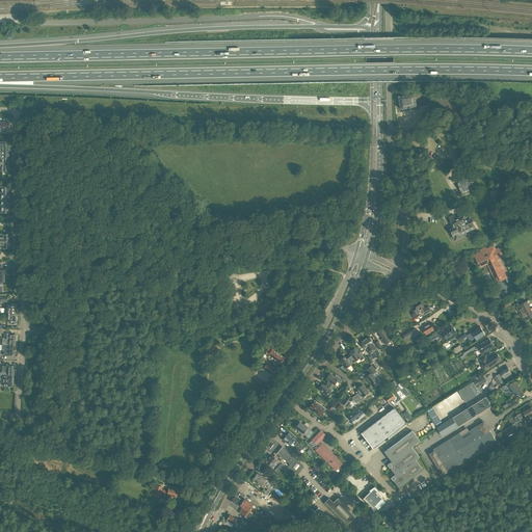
[(421,95),(420,94),(415,94),(399,97),(401,109),(417,107),(430,104),(430,110),(466,113),(468,98),(421,95)]
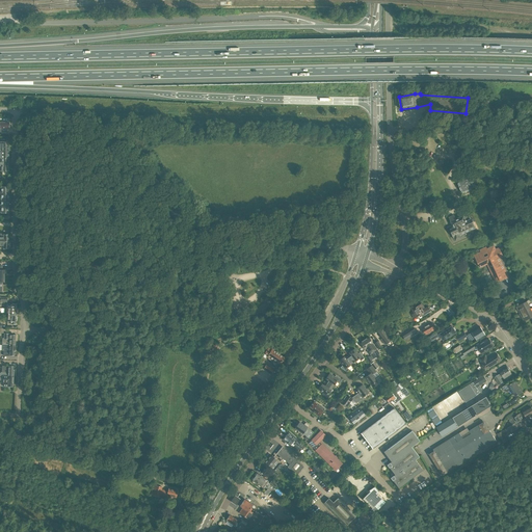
[(0,131),(7,131),(7,128),(8,128),(8,123),(0,123),(0,131)]
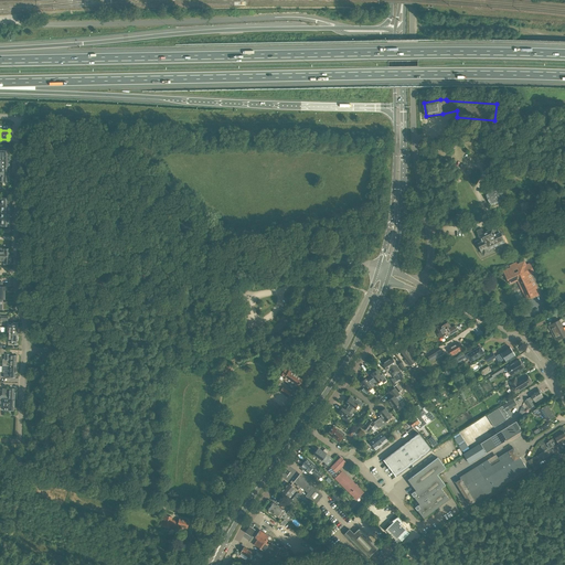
[(0,159),(4,159),(4,161),(7,160),(7,161),(9,161),(9,155),(8,155),(8,151),(0,150),(0,159)]
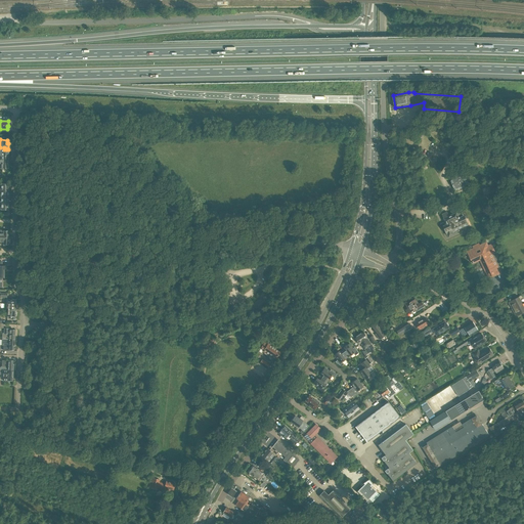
[(4,149),(4,147),(0,147),(0,155),(8,156),(8,149),(6,149),(6,148),(4,149)]
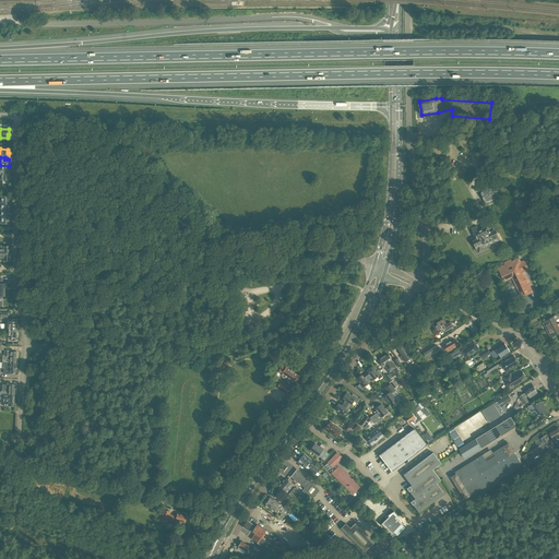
[(9,166),(0,165),(0,174),(2,175),(2,173),(9,173),(9,166)]
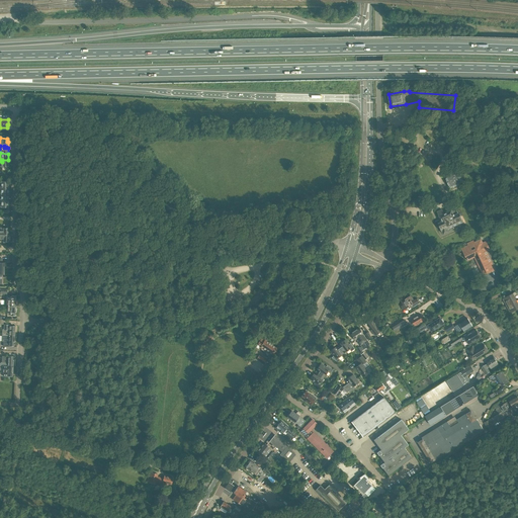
[(7,166),(8,166),(8,160),(2,160),(2,162),(0,161),(0,166),(1,166),(2,166),(2,170),(7,170),(7,166)]
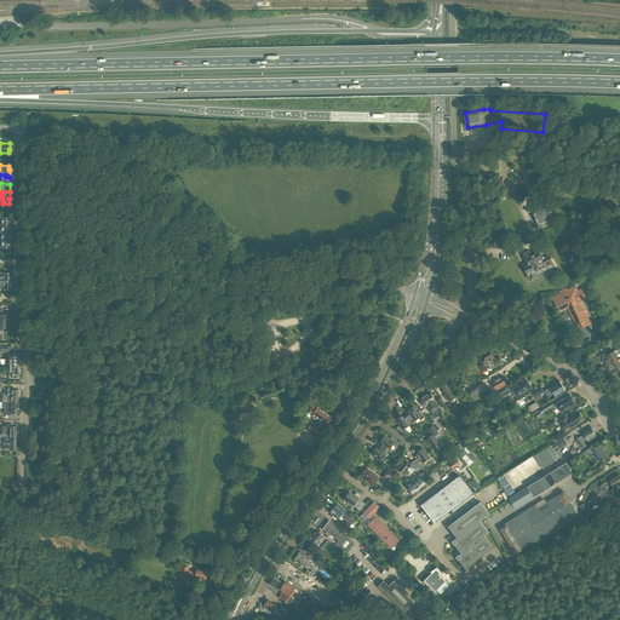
[(539,227),(555,219),(547,204),(533,210),(533,212),(539,227)]
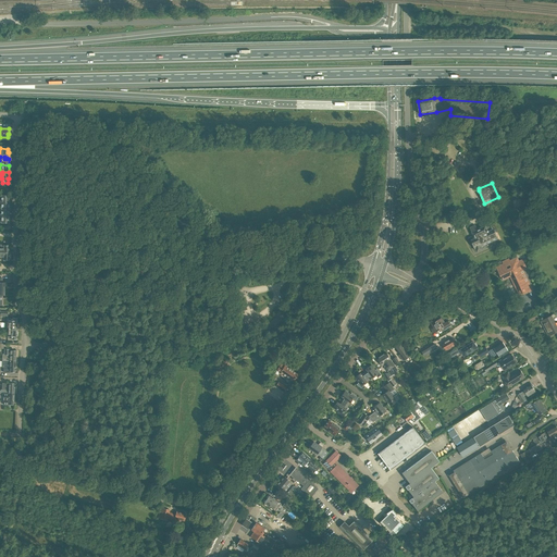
[(1,202),(1,201),(0,200),(0,203),(1,203),(1,209),(9,209),(9,202),(1,202)]
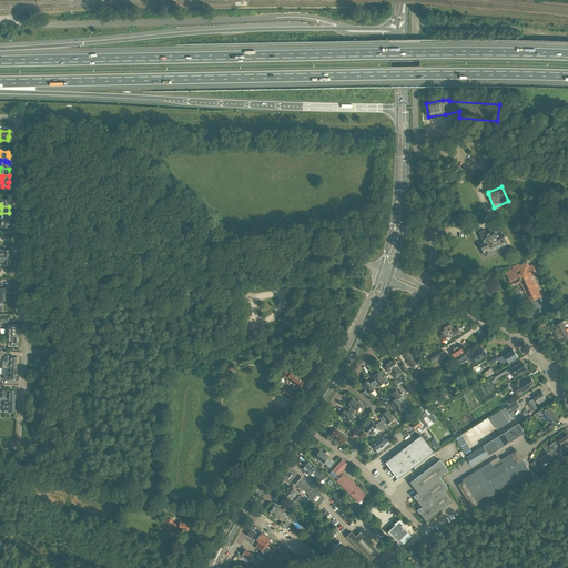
[(499,229),(499,227),(497,229),(498,229),(495,230),(495,231),(490,233),(489,232),(486,233),(485,231),(479,233),(483,241),(479,242),(479,243),(478,243),(477,245),(478,246),(479,247),(482,246),(485,254),(507,244),(503,234),(499,229)]
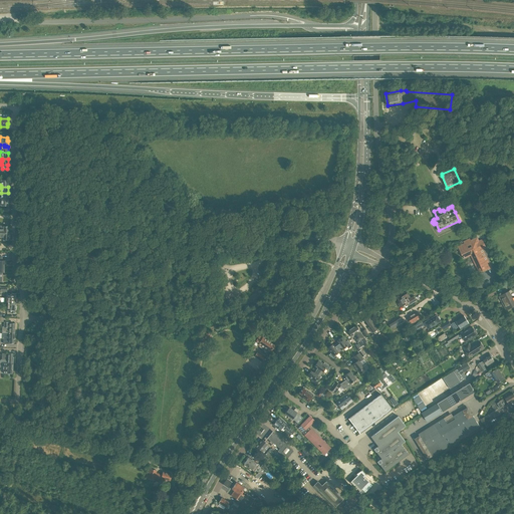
[(2,227),(2,226),(0,225),(0,233),(8,233),(8,227),(2,227)]
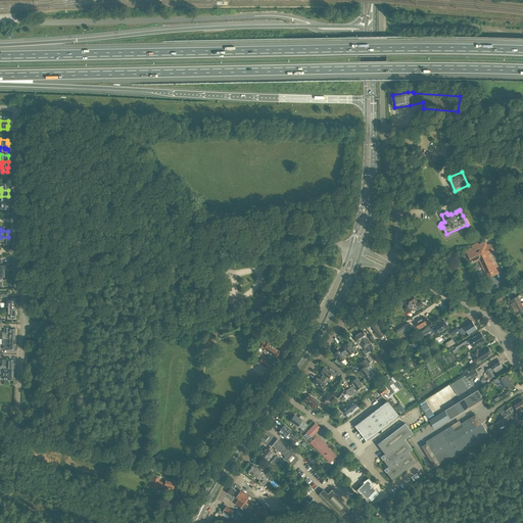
[(485,246),(484,242),(477,245),(476,243),(471,246),(472,248),(465,251),(471,263),(478,259),(487,278),(498,272),(489,253),(493,251),(489,244),(485,246)]
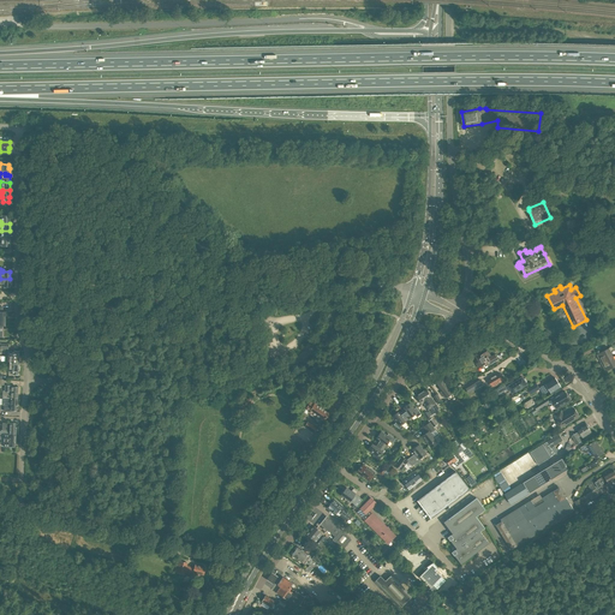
[(601,363),(613,357),(610,351),(614,350),(611,346),(607,348),(608,348),(596,354),(601,363)]
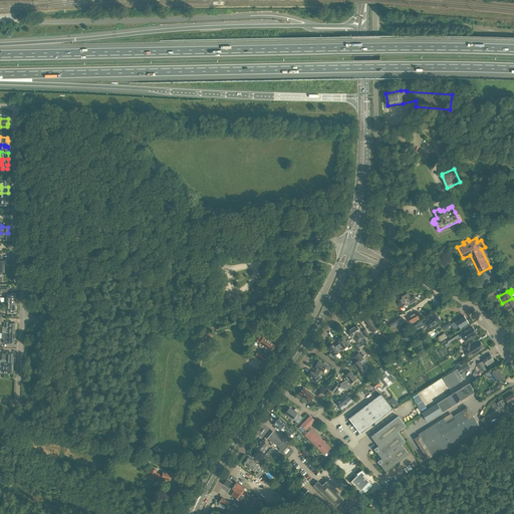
[(16,302),(16,297),(16,293),(12,293),(8,293),(8,296),(8,299),(6,299),(6,301),(16,302)]
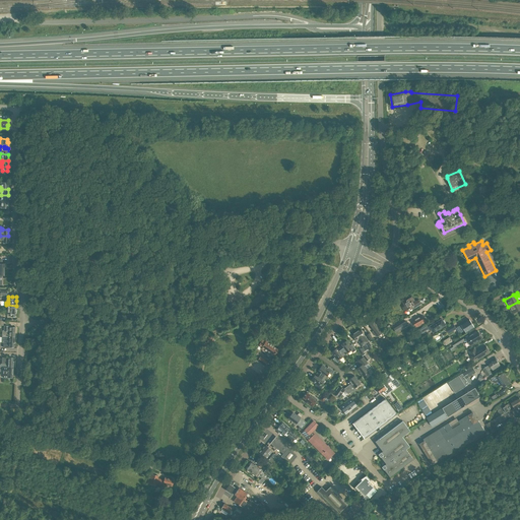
[(415,302),(412,297),(406,300),(405,299),(401,301),(403,305),(402,306),(405,311),(409,309),(410,311),(421,304),(418,300),(415,302)]
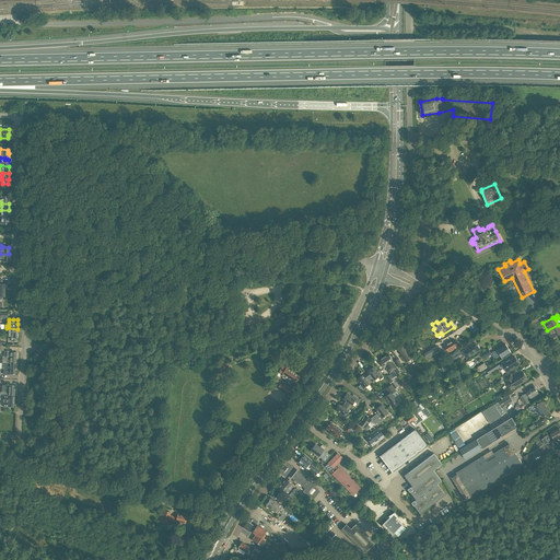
[(559,328),(558,325),(547,330),(551,339),(558,335),(559,338),(559,328)]
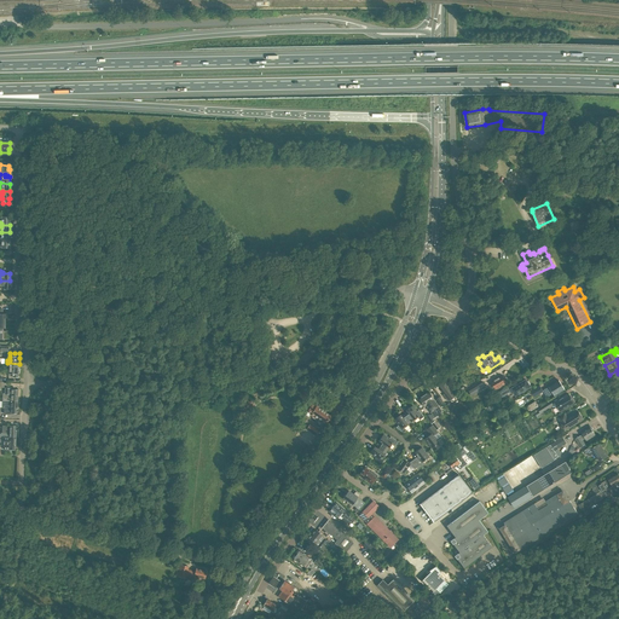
[(19,372),(19,364),(7,363),(6,370),(9,370),(9,376),(12,377),(18,377),(18,372),(19,372)]
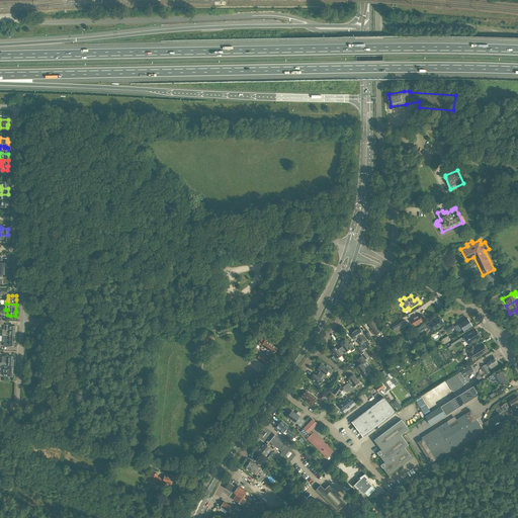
[(424,321),(421,315),(415,318),(411,320),(415,326),(418,324),(424,321)]
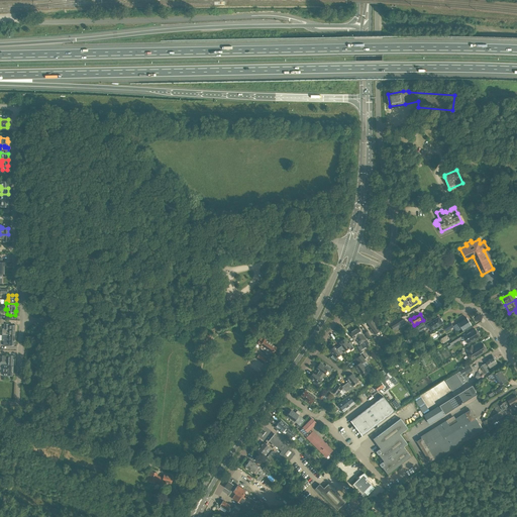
[(472,326),(467,317),(458,323),(456,325),(453,326),(456,331),(462,328),(463,331),(472,326)]
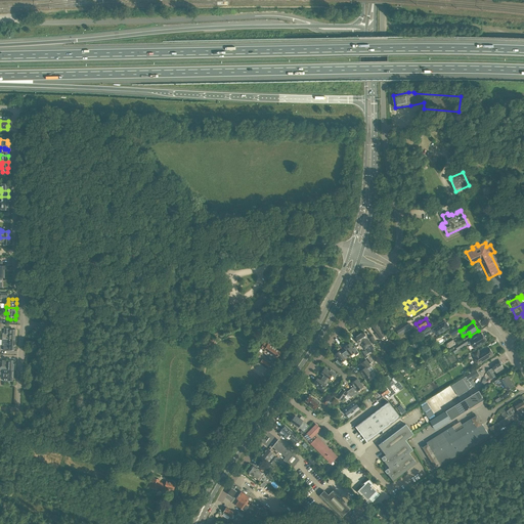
[(445,322),(433,330),(431,331),(430,329),(423,333),(426,337),(434,332),(437,336),(448,328),(447,326),(448,325),(447,322),(446,323),(445,322)]
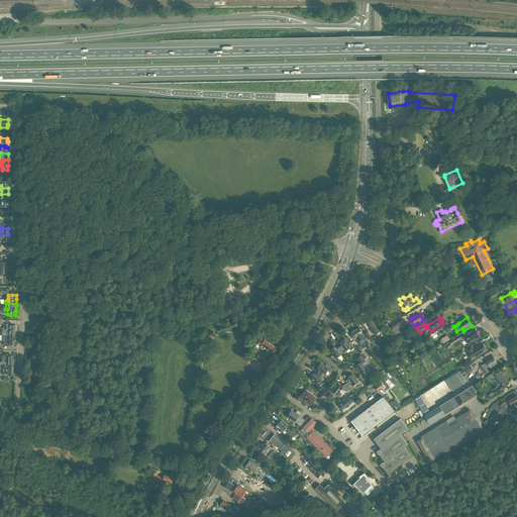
[(367,322),(372,329),(370,330),(374,335),(376,333),(377,335),(381,332),(378,328),(377,328),(375,326),(376,325),(371,319),(370,319),(369,319),(368,320),(368,321),(367,322)]
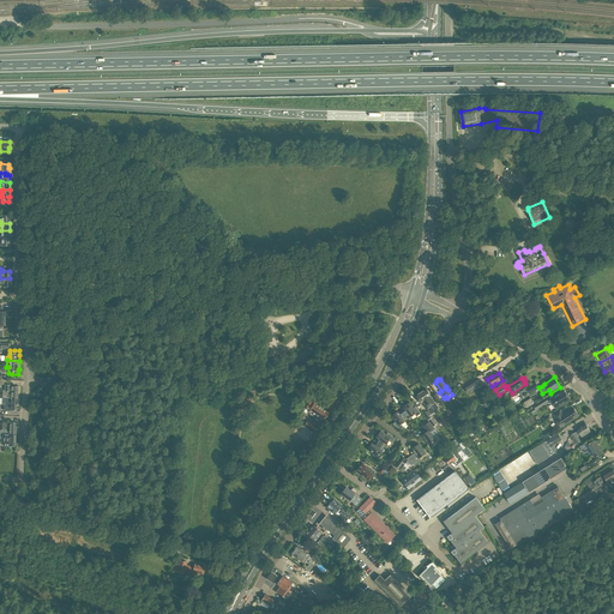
[(535,383),(527,389),(529,392),(530,395),(539,389),(537,386),(535,383)]
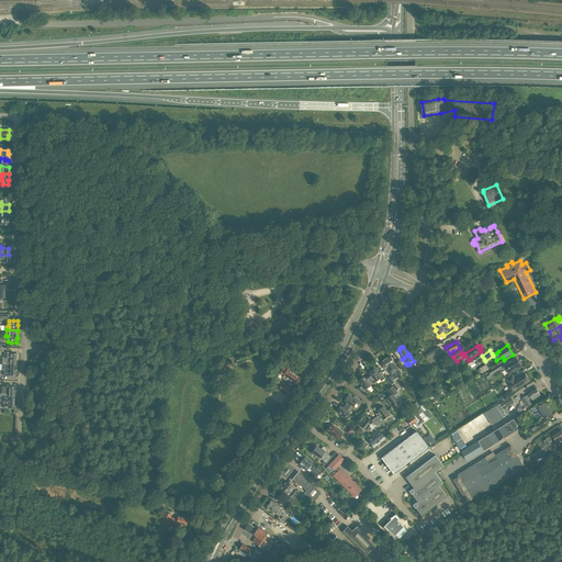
[(3,357),(2,363),(15,364),(17,358),(15,358),(15,353),(9,353),(9,352),(4,352),(4,358),(3,357)]
